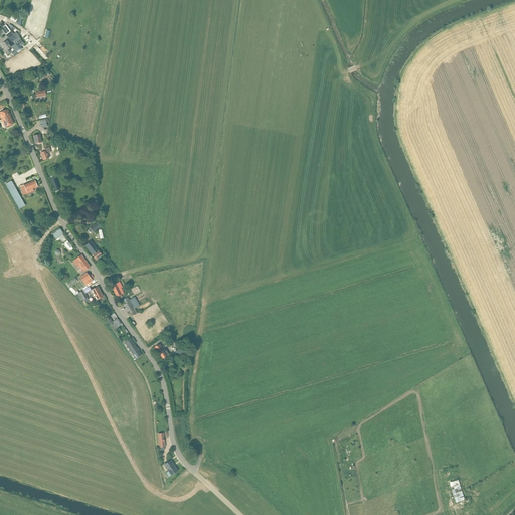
[(1,45),(6,51),(5,51),(7,54),(11,51),(9,49),(11,47),(10,44),(13,42),(16,39),(13,35),(13,34),(11,31),(6,35),(8,38),(10,37),(11,39),(7,42),(7,41),(1,45)]
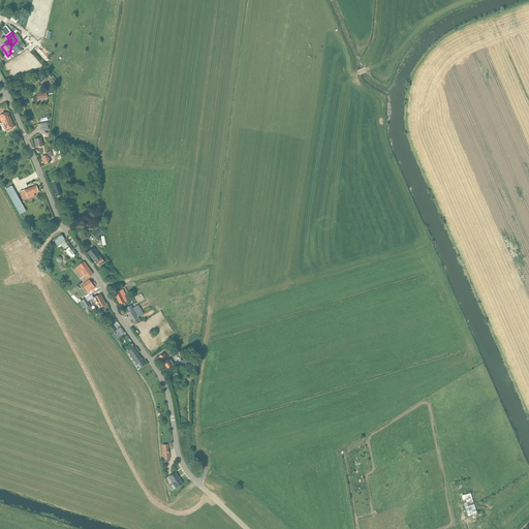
[(12,48),(17,54),(22,50),(18,43),(12,48)]
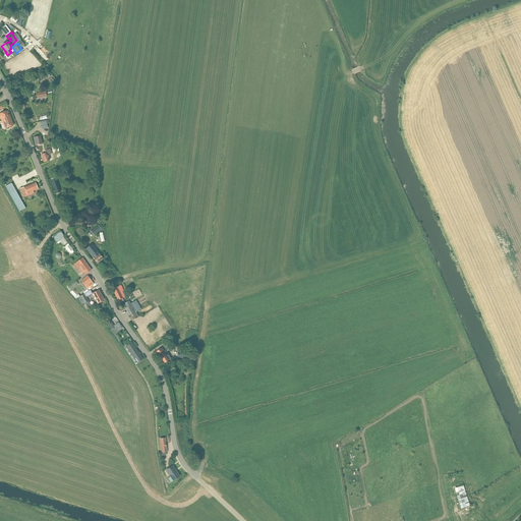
[(0,113),(0,117),(2,122),(3,122),(5,128),(13,125),(8,111),(0,113)]
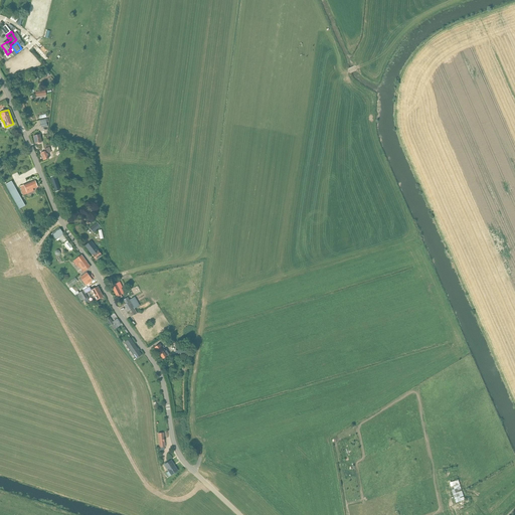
[(39,120),(41,128),(47,127),(46,123),(48,123),(48,119),(39,120)]
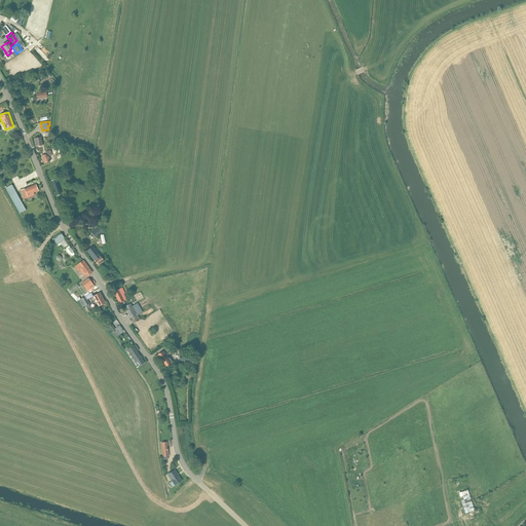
[(44,153),(45,154),(41,156),(44,163),(52,160),(50,156),(52,155),(50,150),(47,151),(44,153)]
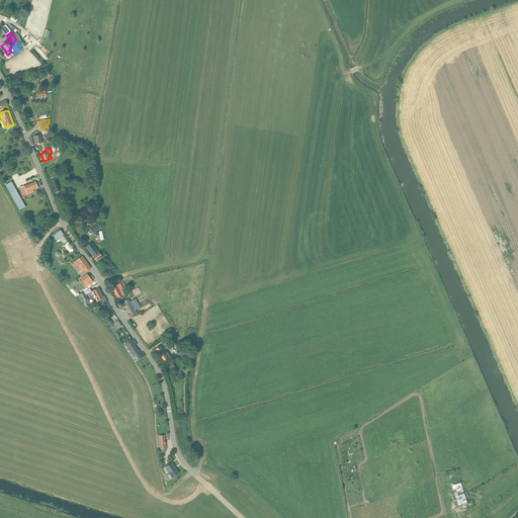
[(6,185),(17,206),(19,210),(25,207),(22,202),(11,182),(6,185)]
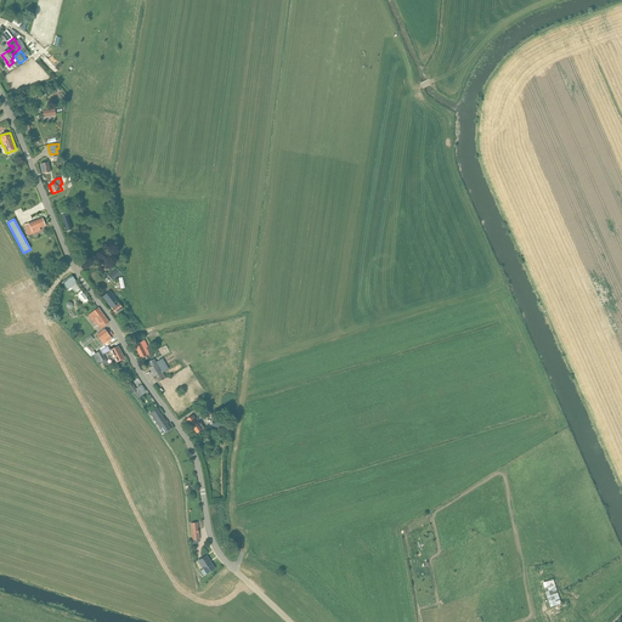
[(43,219),(23,226),(28,236),(35,233),(40,231),(40,228),(45,226),(43,219)]
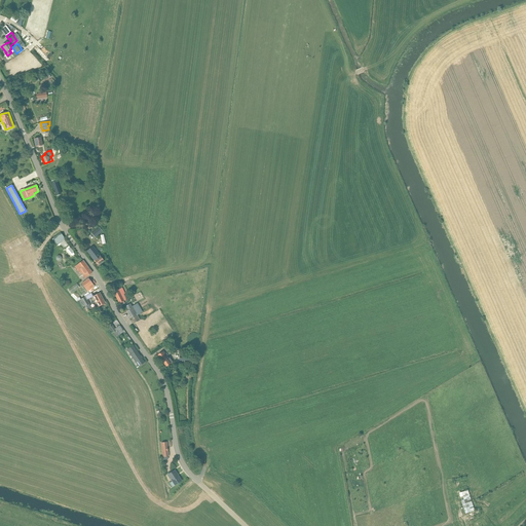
[(95,238),(101,233),(98,229),(91,233),(95,238)]
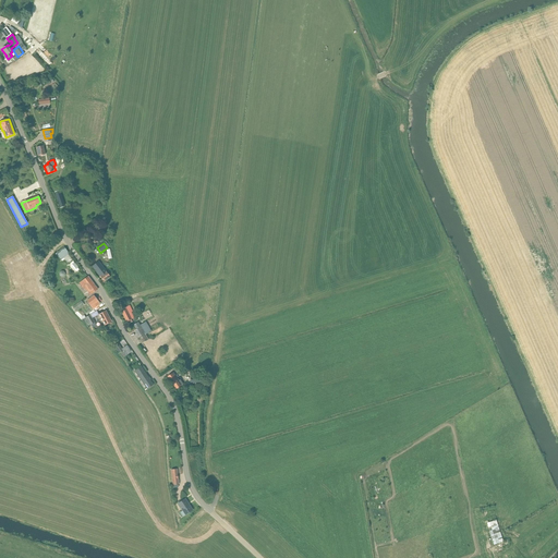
[(58,252),(57,253),(61,258),(62,257),(69,253),(64,247),(58,252)]
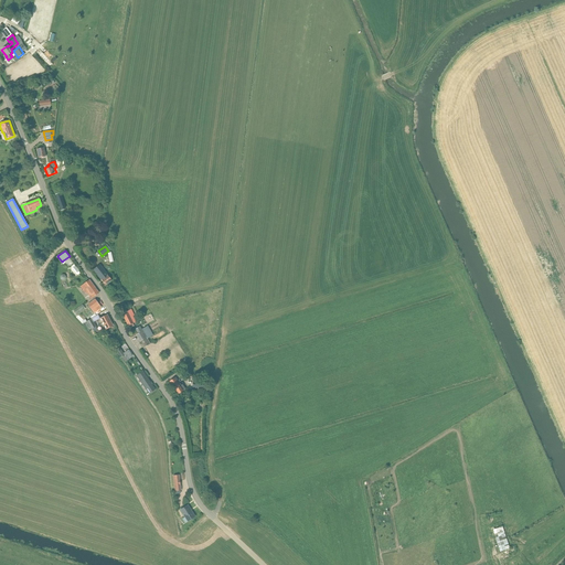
[(73,265),(71,266),(73,268),(72,269),(76,274),(78,275),(81,274),(78,272),(80,270),(76,266),(74,264),(73,265)]
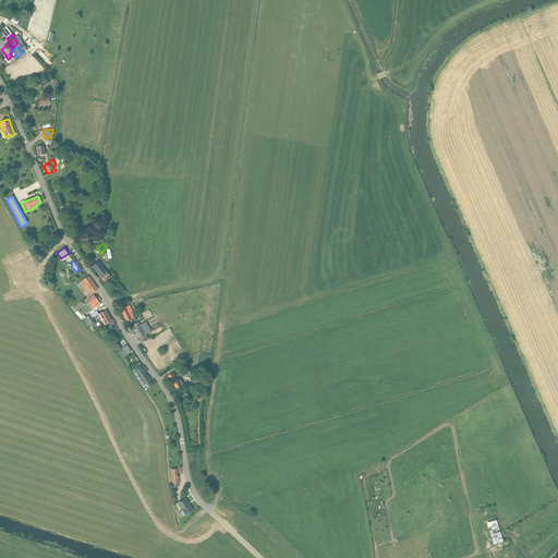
[(93,266),(92,266),(97,273),(100,276),(105,281),(108,278),(110,277),(105,270),(106,270),(102,266),(98,262),(93,266)]
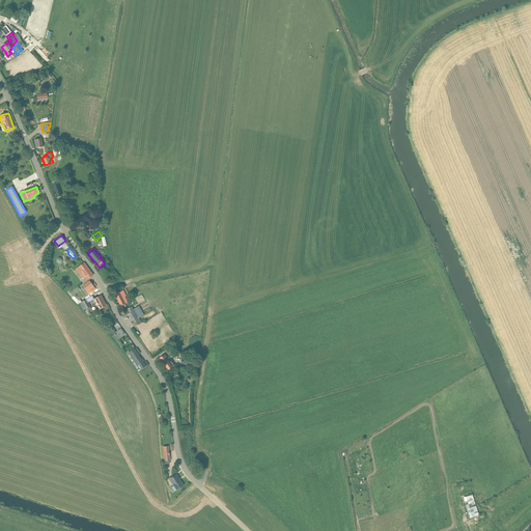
[(89,272),(84,263),(76,269),(76,270),(80,276),(81,275),(85,281),(88,278),(92,275),(89,272)]
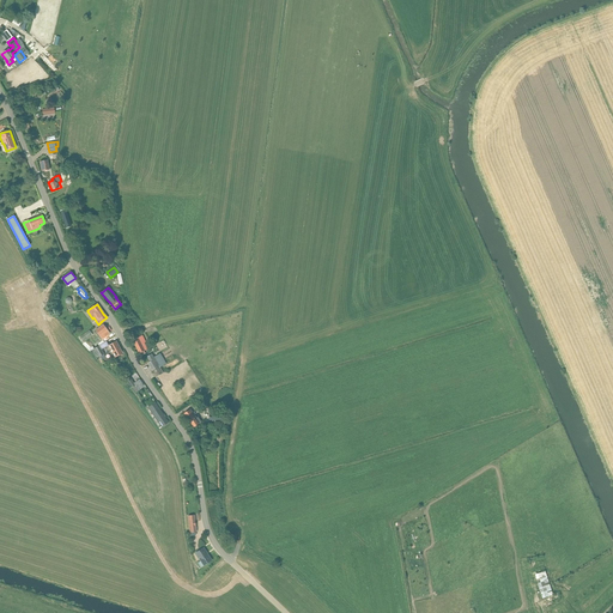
[(95,331),(99,335),(107,331),(103,325),(95,331)]
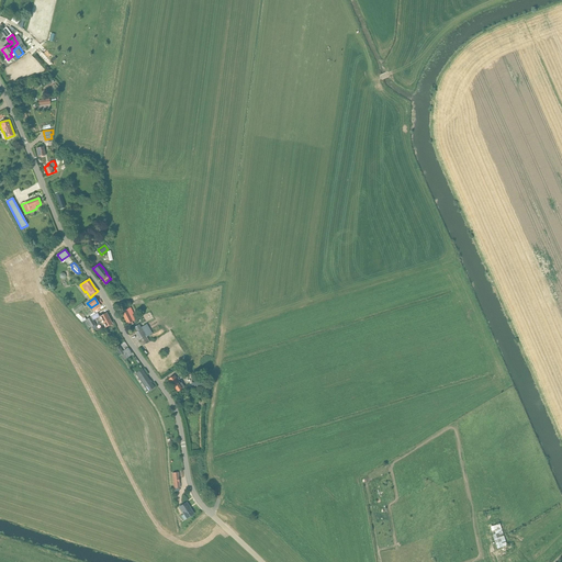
[(77,313),(86,306),(82,302),(74,308),(77,313)]
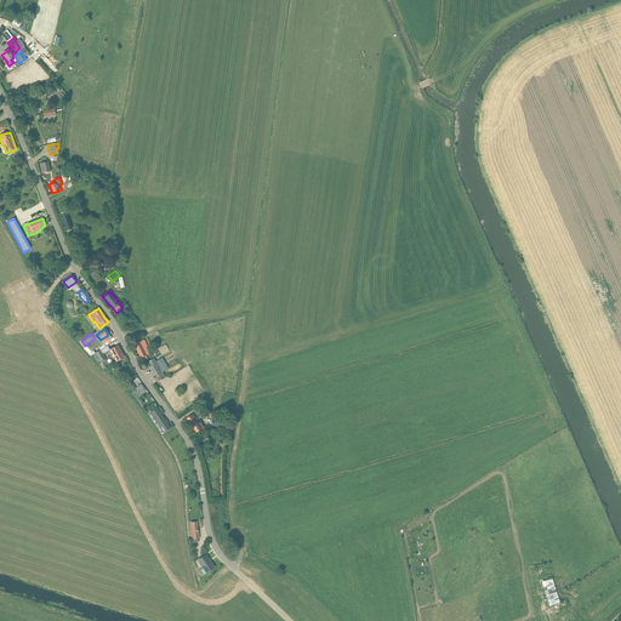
[(140,342),(135,345),(141,358),(142,360),(147,358),(146,355),(147,355),(149,354),(146,347),(148,347),(146,343),(144,340),(142,341),(140,342)]
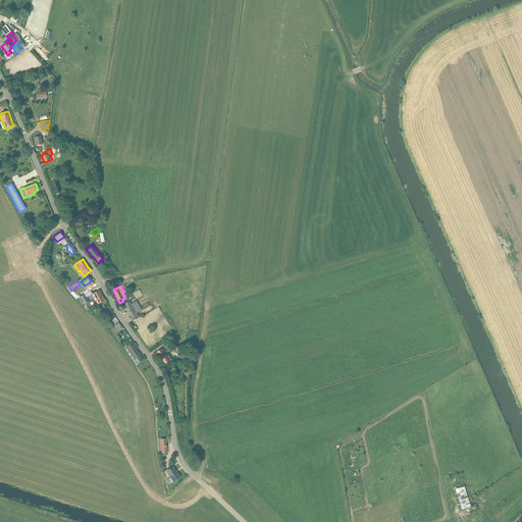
[(97,305),(100,303),(104,301),(99,291),(92,295),(97,305)]
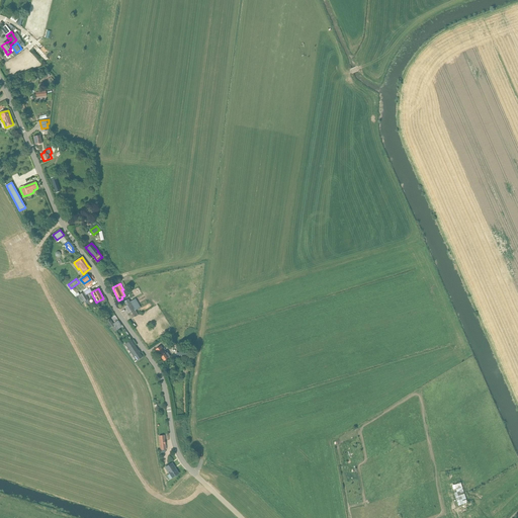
[(83,301),(88,299),(84,292),(79,294),(79,295),(83,301)]
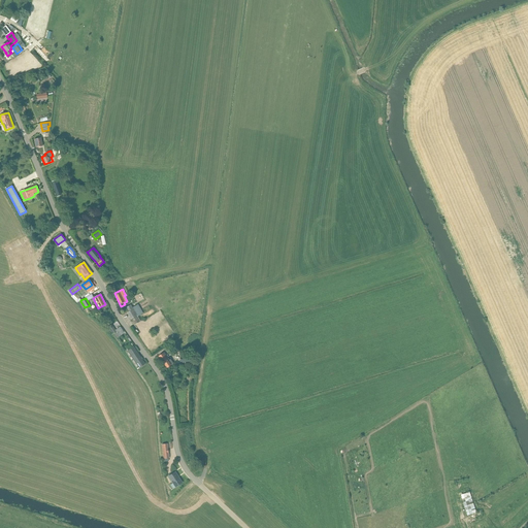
[(131,305),(127,307),(129,311),(128,314),(131,319),(135,325),(140,322),(137,317),(141,314),(137,305),(132,308),(131,305)]
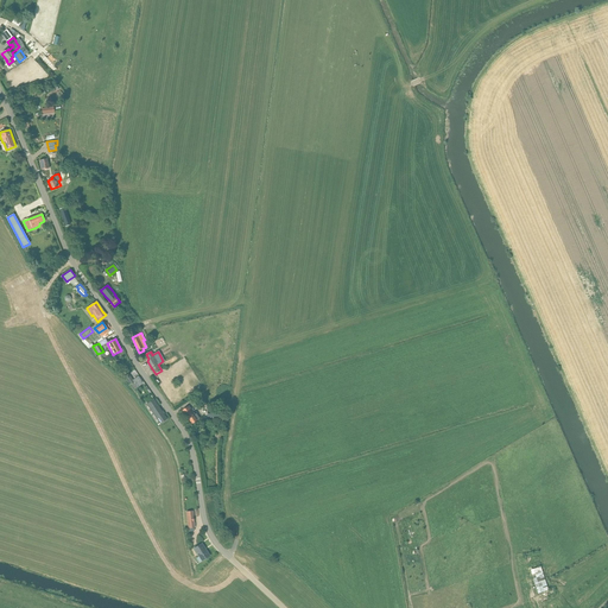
[(128,374),(125,378),(130,385),(134,382),(133,380),(131,377),(128,374)]
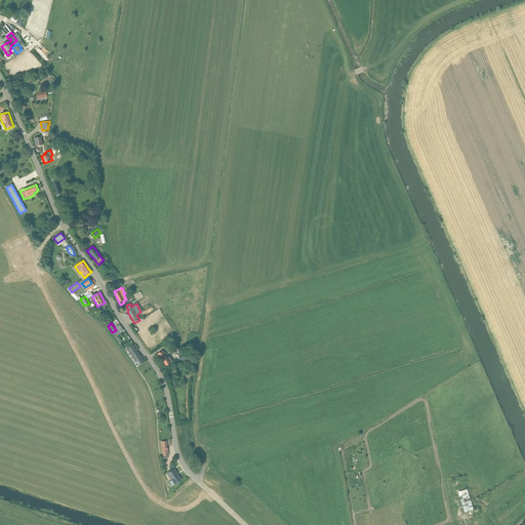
[(119,325),(115,328),(116,330),(117,332),(119,333),(123,330),(121,328),(119,325)]
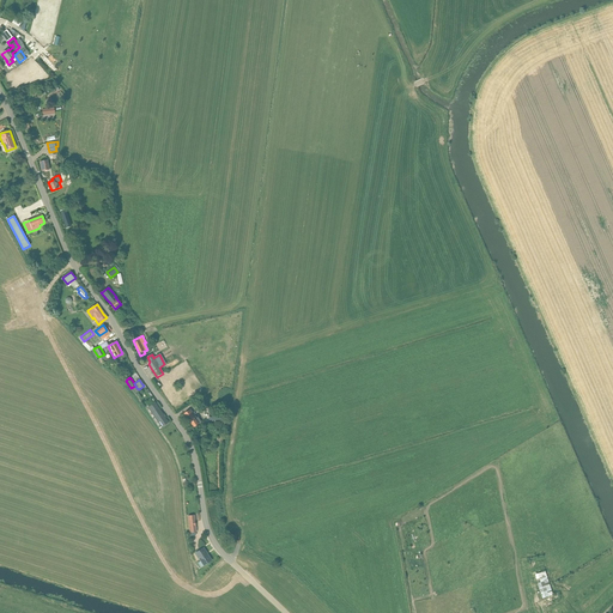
[(156,404),(155,404),(149,408),(162,428),(169,423),(156,404)]
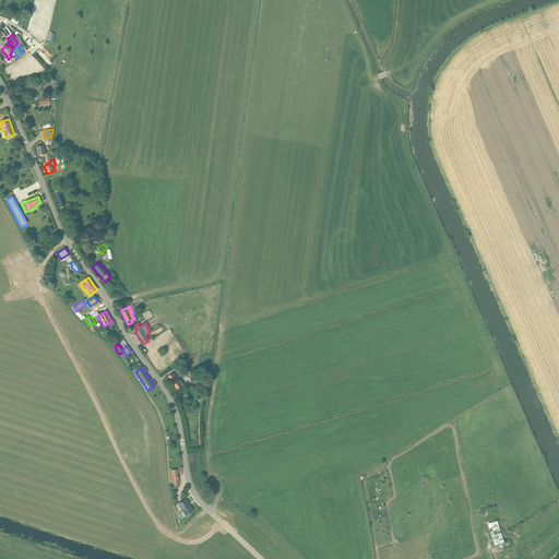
[(177,376),(175,377),(173,373),(168,378),(176,390),(183,384),(180,380),(179,381),(177,378),(178,377),(177,376)]
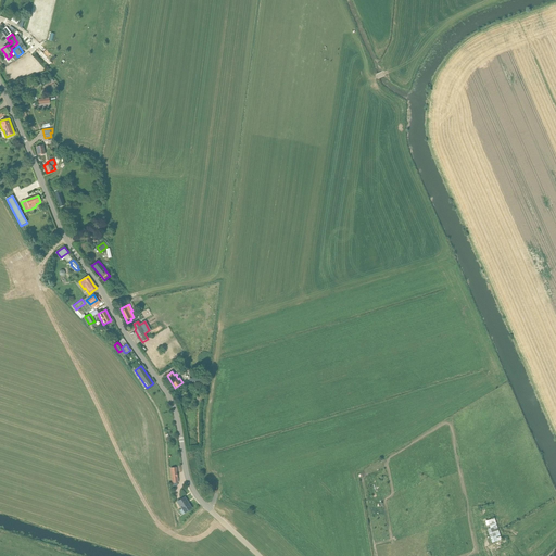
[(181,508),(177,510),(180,516),(185,513),(192,508),(185,497),(180,500),(178,502),(181,508)]
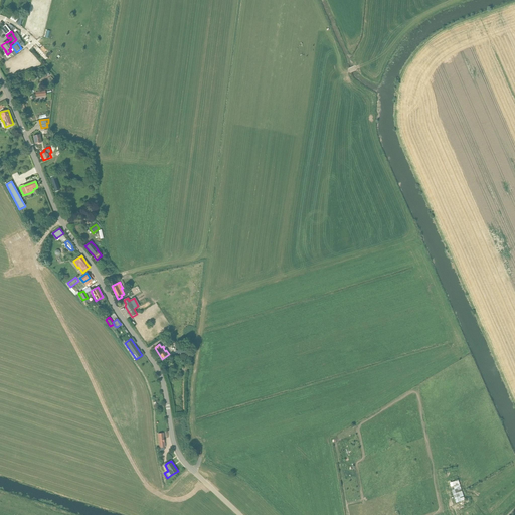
[(459,485),(452,488),(457,501),(464,499),(459,485)]
